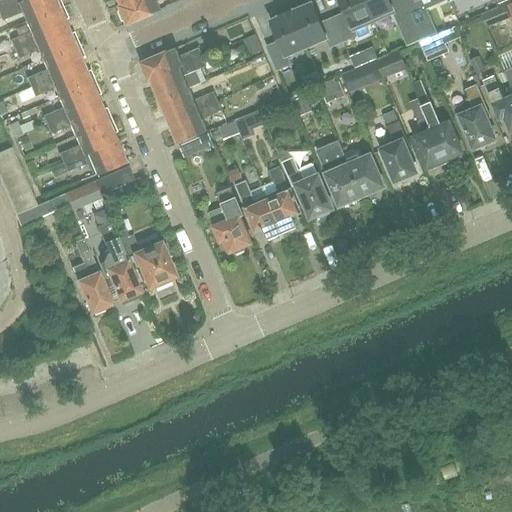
[(19,0),(0,8),(0,16),(2,22),(22,13),(25,21),(62,5),(59,0),(19,0)]
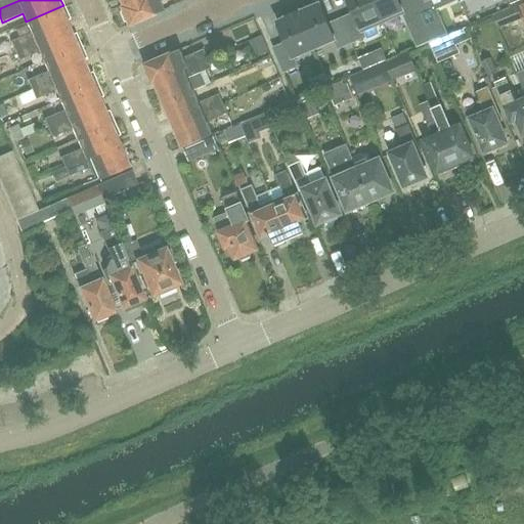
[(0,0),(0,8),(19,0),(0,0)]
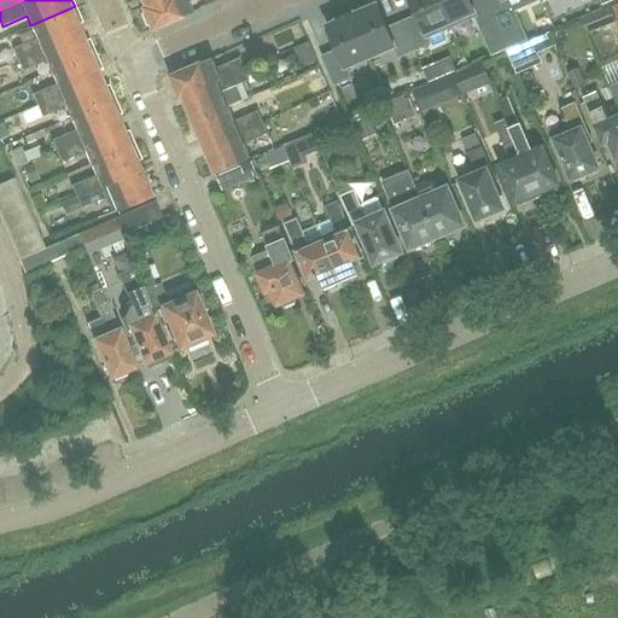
[(188,3),(194,0),(157,0),(143,6),(144,7),(141,9),(143,12),(141,16),(146,25),(149,27),(150,30),(193,12),(188,3)]
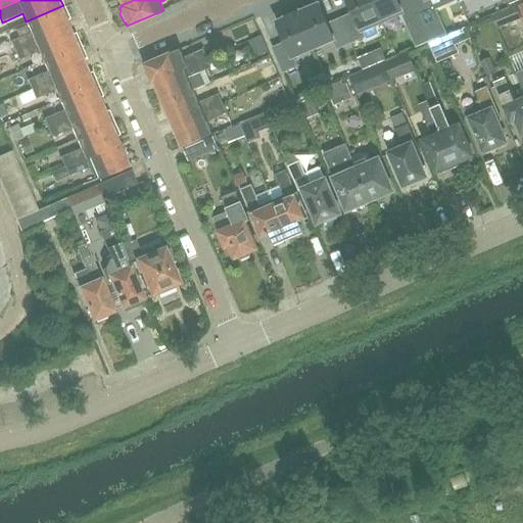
[(362,32),(382,24),(372,0),(346,0),(353,13),(340,19),(350,43),(364,37),(362,32)]
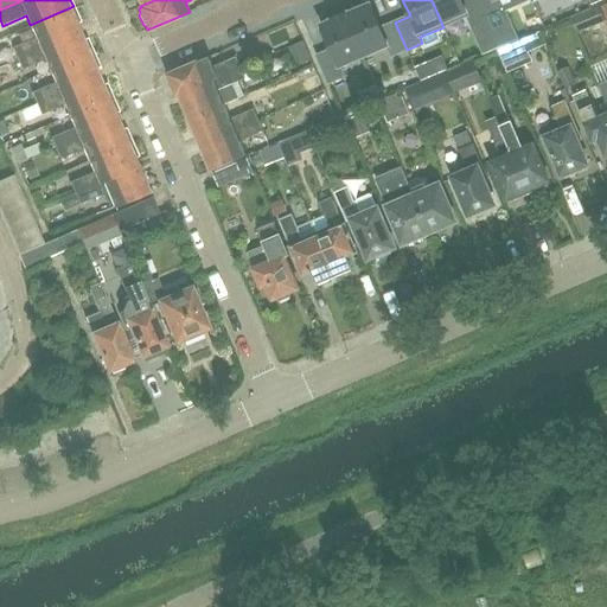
[(432,0),(443,27),(467,17),(470,23),(485,16),(478,0),(432,0)]
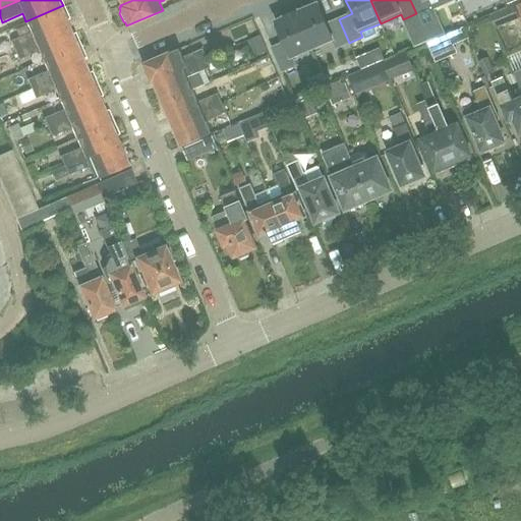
[(410,0),(416,13),(429,8),(426,0),(410,0)]
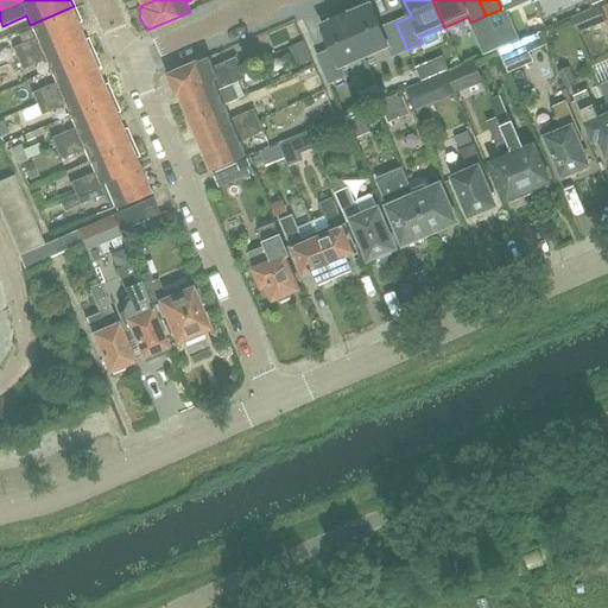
[(346,12),(346,13),(363,56),(387,45),(392,57),(407,50),(396,23),(381,29),(371,5),(347,16),(346,12)]
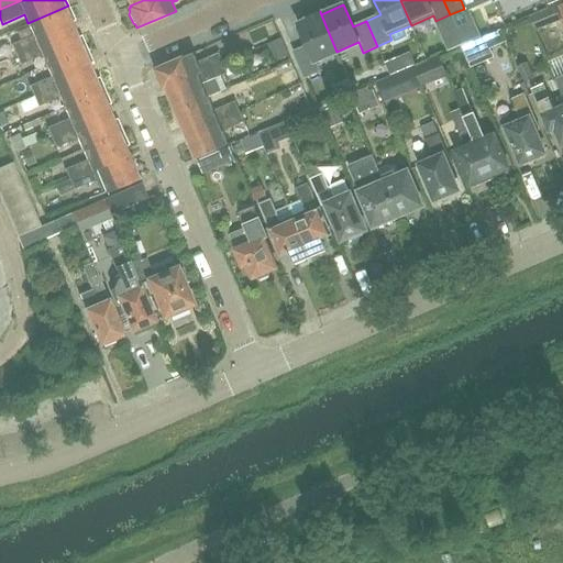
[(68,6),(28,23),(33,36),(12,45),(15,54),(74,29),(70,22),(75,21),(68,6)]
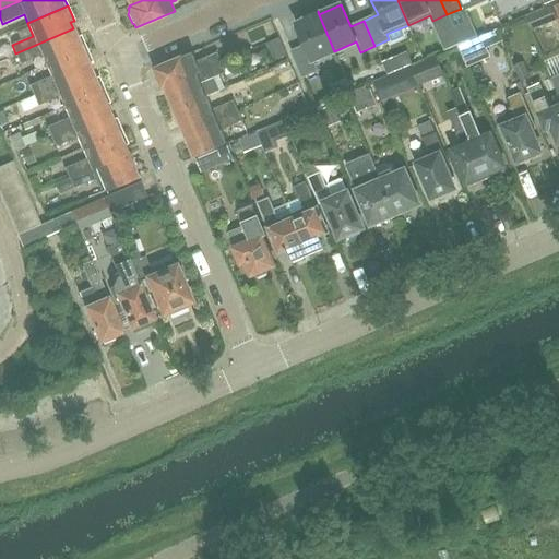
[(526,18),(532,31),(558,20),(552,6),(534,13),(532,14),(526,18)]
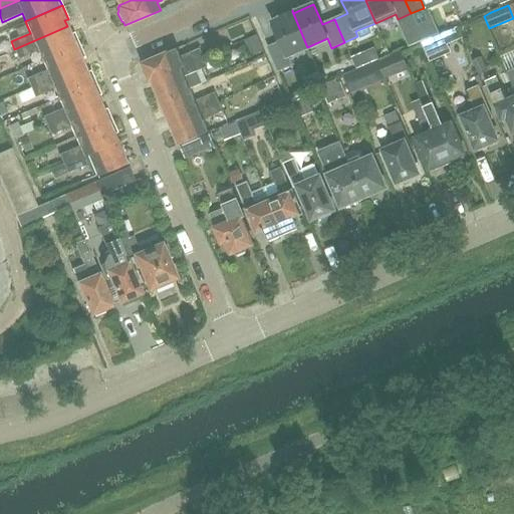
[(287,55),(307,47),(292,11),(281,15),(282,18),(272,22),(280,42),(268,47),(278,70),(291,65),(287,55)]
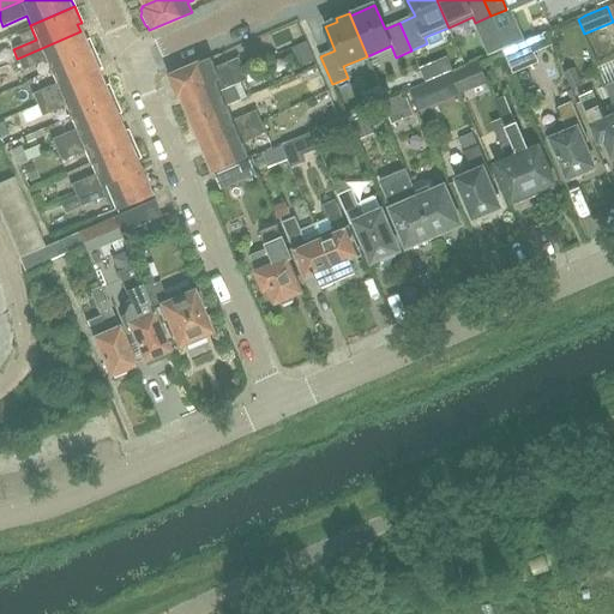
[(80,31),(17,59),(23,72),(46,61),(50,72),(95,53),(89,40),(84,42),(80,31)]
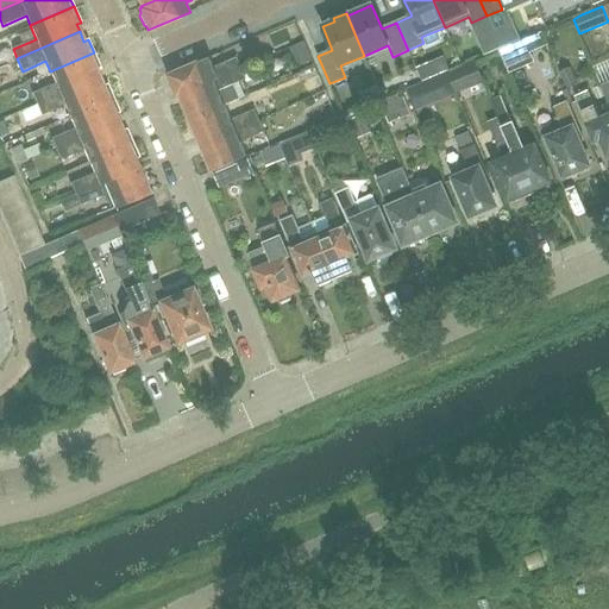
[(527,39),(501,50),(500,51),(509,74),(523,68),(520,57),(547,45),(542,33),(527,39)]
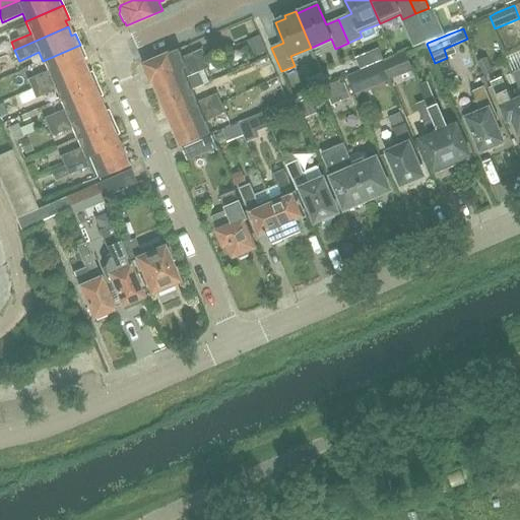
[(266,51),(260,36),(250,40),(257,55),(266,51)]
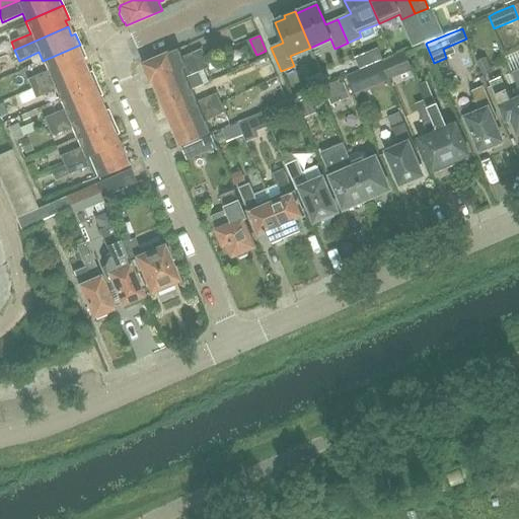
[(80,45),(43,61),(47,71),(27,80),(31,89),(84,66),(81,59),(85,57),(80,45)]
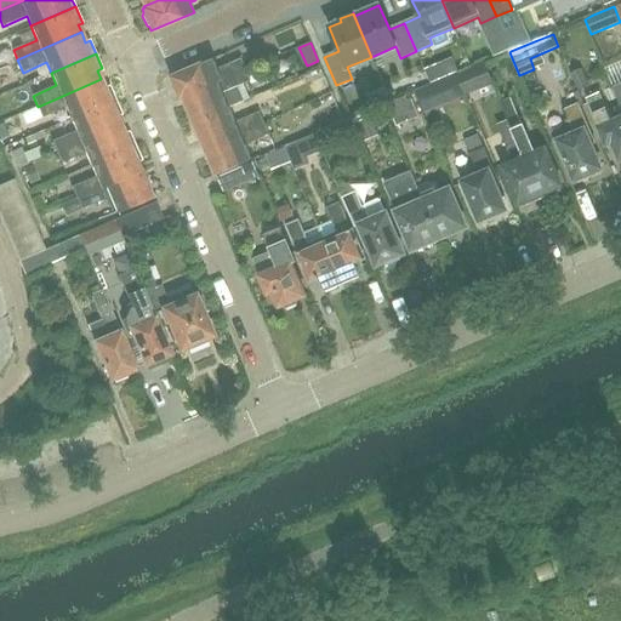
[(183,98),(246,70),(241,58),(218,69),(214,58),(171,77),(172,81),(171,84),(176,93),(178,95),(181,98),(183,98)]
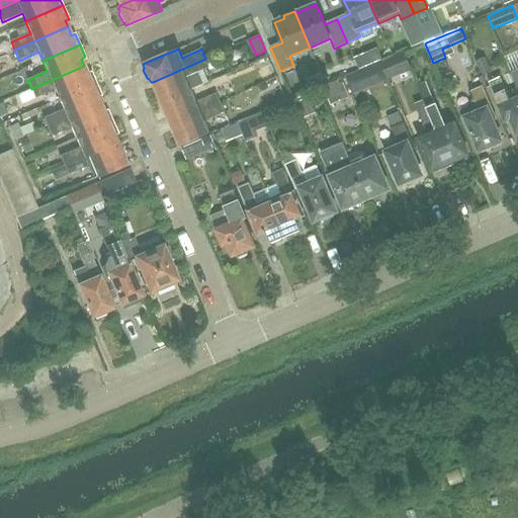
[(386,77),(389,76),(409,68),(404,55),(381,64),(386,77)]
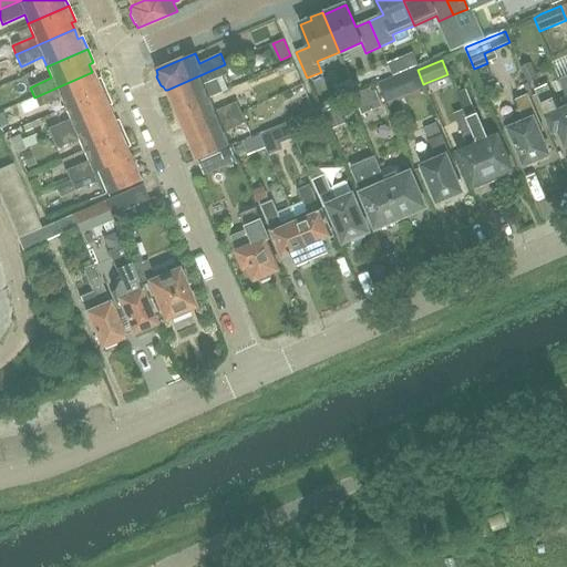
[(177,113),(210,98),(224,93),(217,79),(229,73),(225,64),(167,90),(171,96),(177,113)]
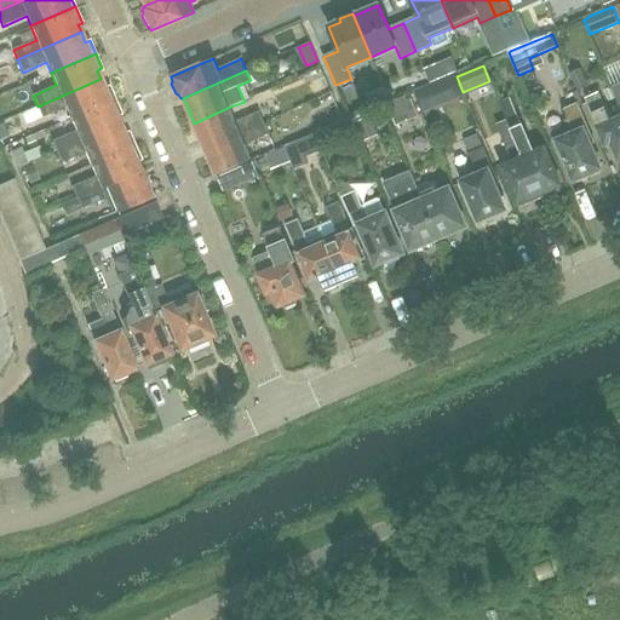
[(581,70),(570,74),(579,93),(590,89),(581,70)]
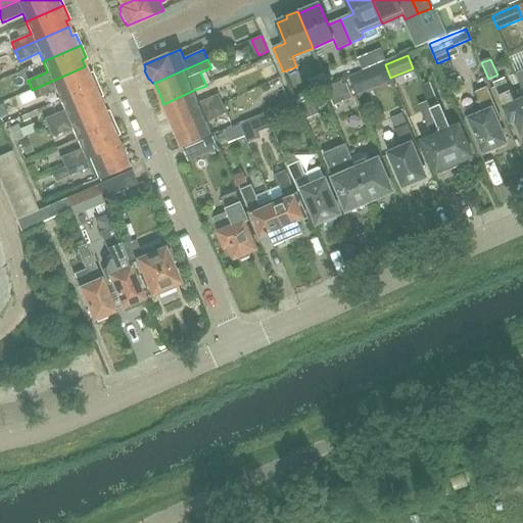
[(85,66),(32,90),(36,99),(55,91),(60,101),(98,85),(92,73),(88,74),(85,66)]
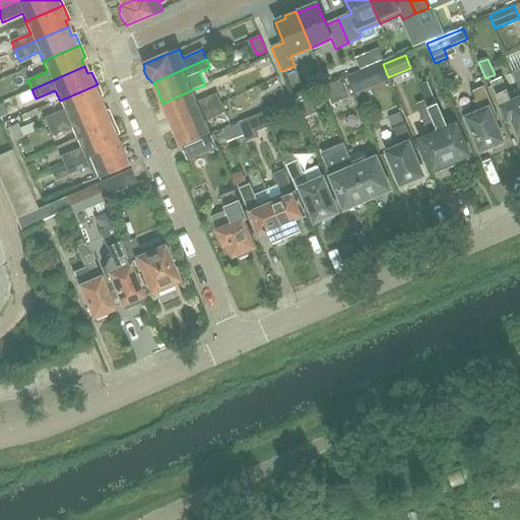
[(378,86),(370,67),(346,76),(354,95),(378,86)]
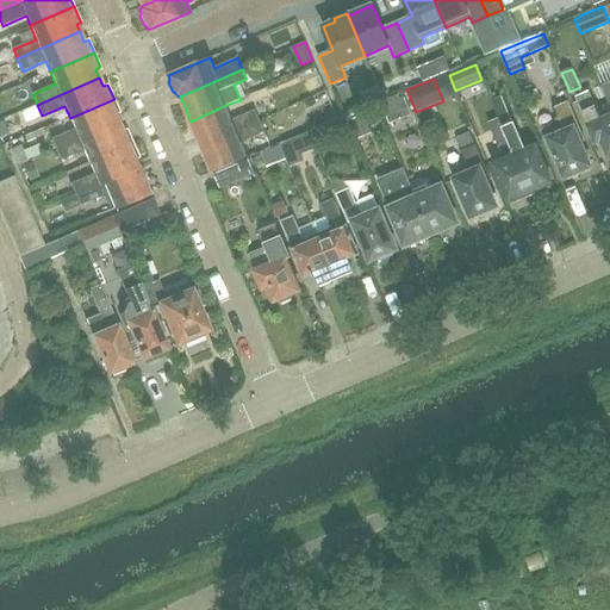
[(602,141),(609,157),(609,156),(609,116),(601,120),(590,93),(577,98),(596,143),(602,141)]
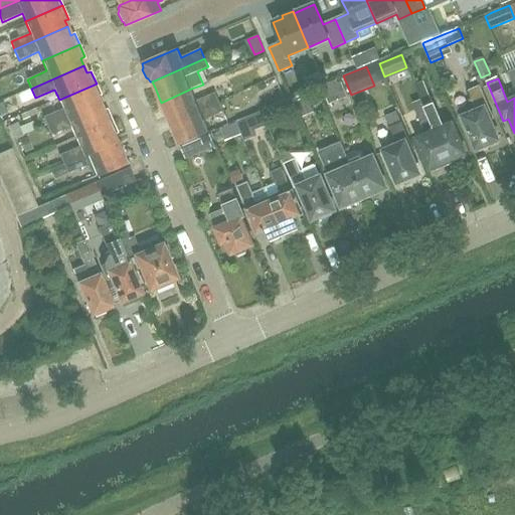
[(422,100),(448,161),(454,159),(457,161),(463,159),(464,155),(466,154),(453,123),(444,127),(424,80),(415,84),(422,100)]
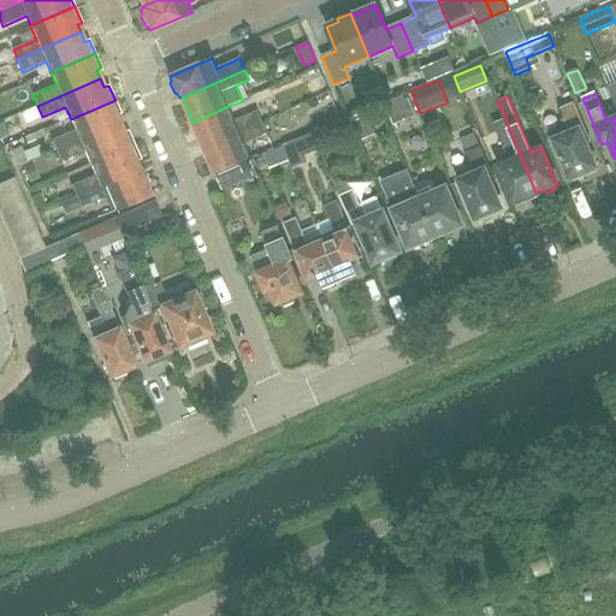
[(394,125),(415,117),(408,99),(386,108),(394,125)]
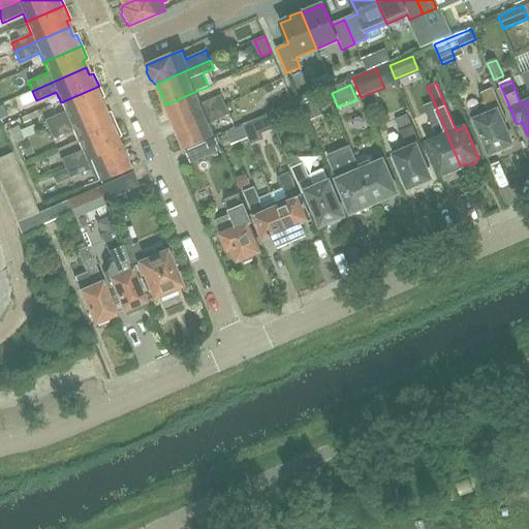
[(99,86),(61,102),(65,112),(44,121),(50,131),(103,107),(100,99),(103,97),(99,86)]
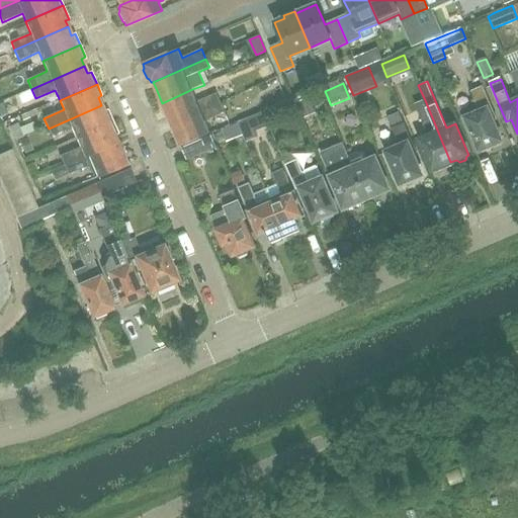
[(494,121),(497,119),(483,86),(468,92),(478,111),(463,117),(478,151),(482,149),(485,152),(492,149),(492,145),(502,141),(494,121)]
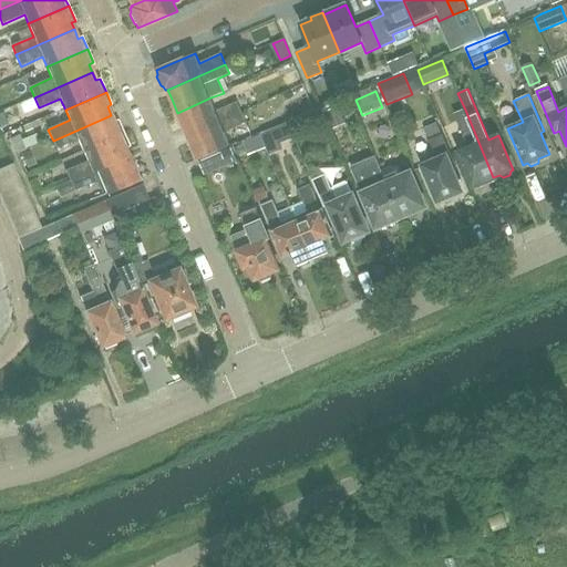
[(187,135),(243,111),(238,101),(216,111),(210,98),(177,113),(187,135)]
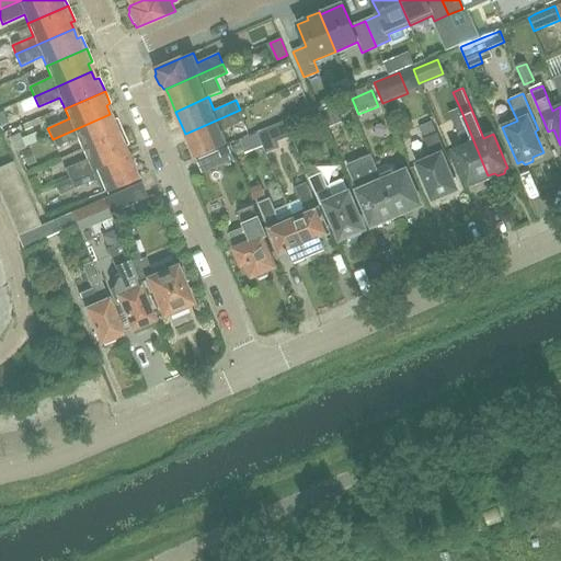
[(329,128),(342,123),(335,106),(322,112),(329,128)]
